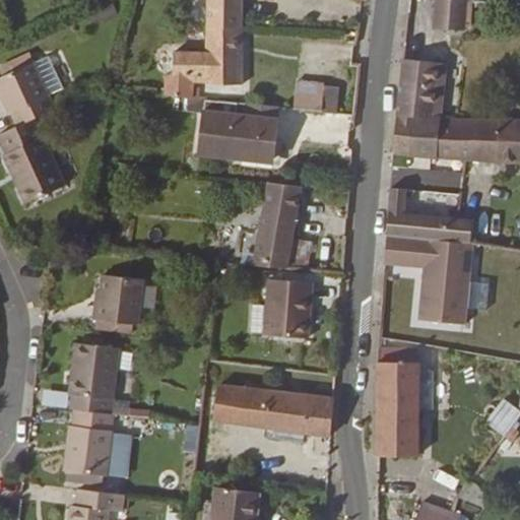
[(208,0),(207,28),(243,30),(245,0),(208,0)]
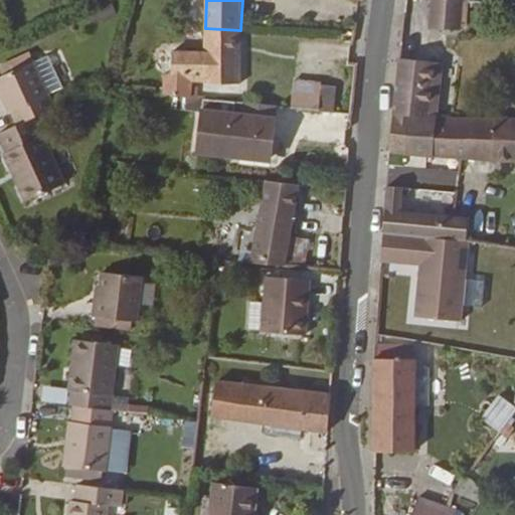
[(460,0),(431,0),(428,23),(458,26),(460,0)]
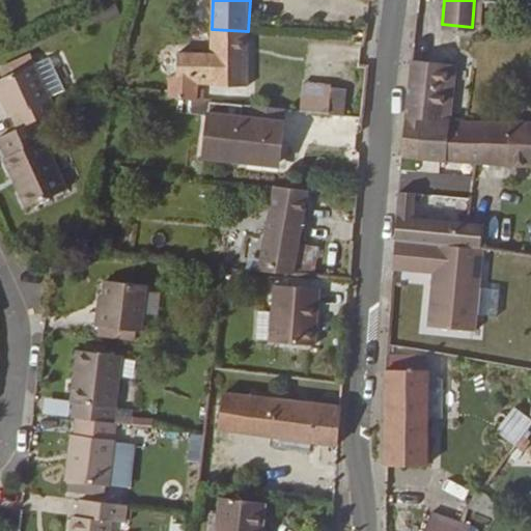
[(211,48),(210,78),(245,79),(248,31),(212,29),(211,48)]
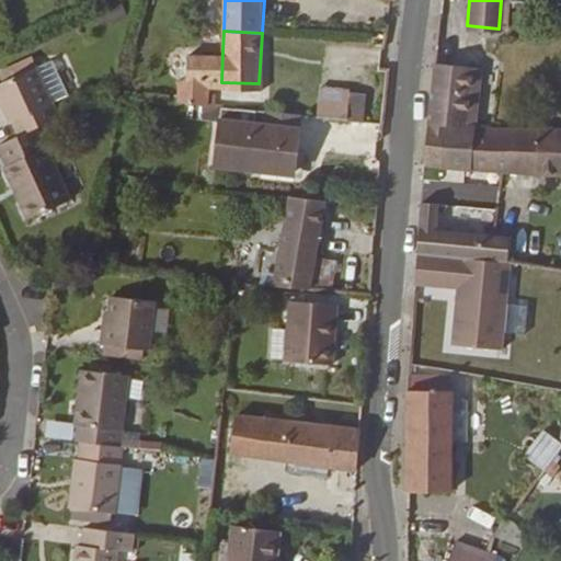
[(209,81),(221,82),(222,50),(186,49),(184,71),(209,73),(209,81)]
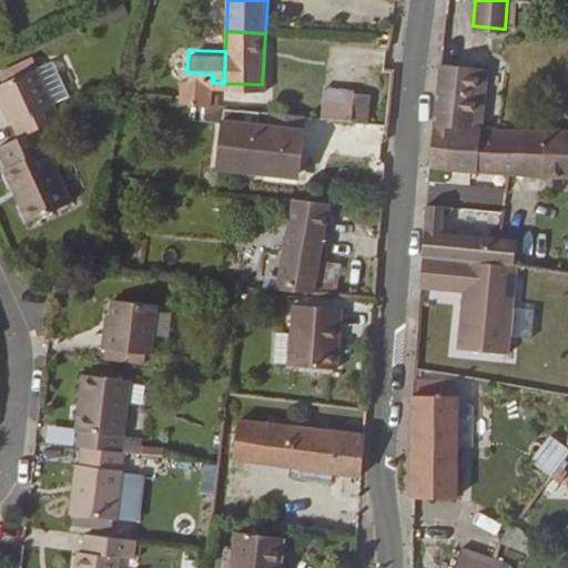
[(44,68),(60,105),(78,98),(62,60),(44,68)]
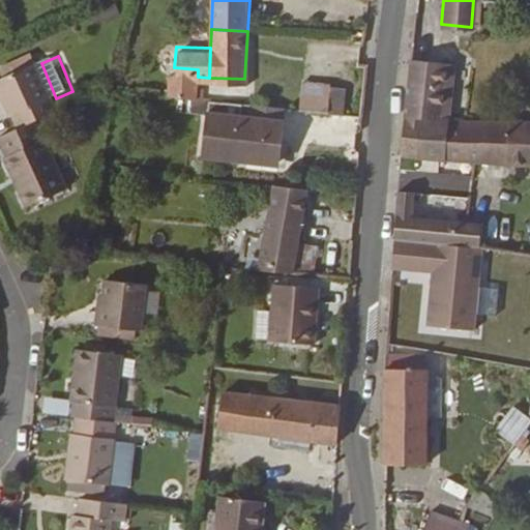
[(404,85),(395,155),(412,156),(419,156),(422,113),(446,115),(451,63),(408,57),(404,85)]
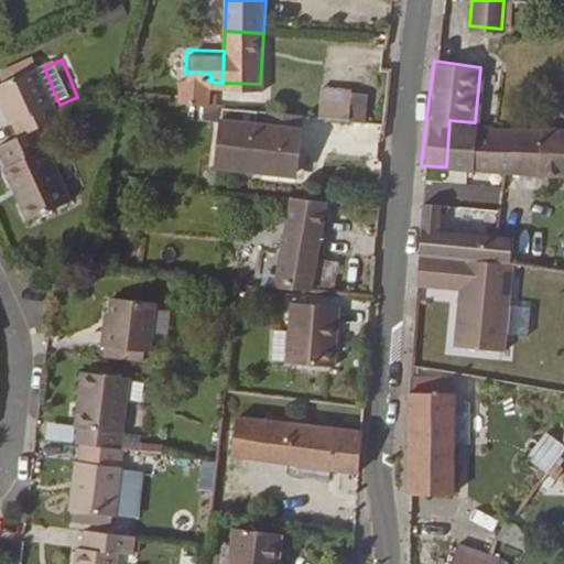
[(26,134),(46,126),(65,118),(60,105),(44,67),(0,85),(0,89),(14,125),(21,122),(26,134)]
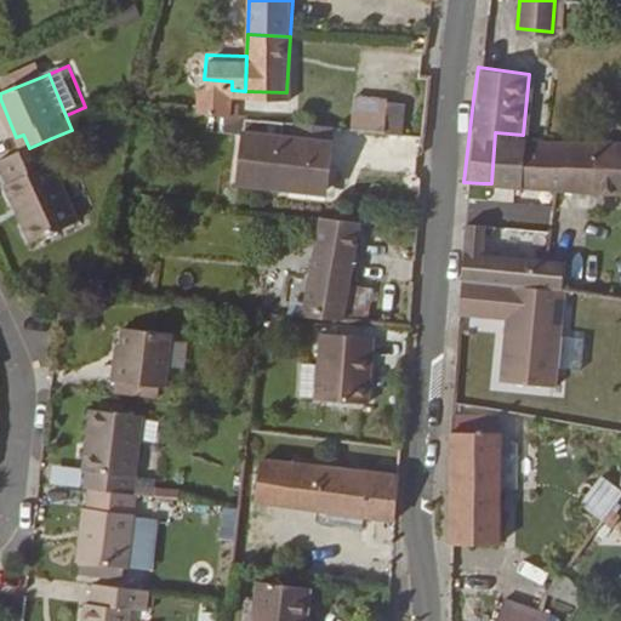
[(198,78),(197,110),(239,115),(240,100),(231,100),(232,90),(232,81),(204,79),(198,78)]
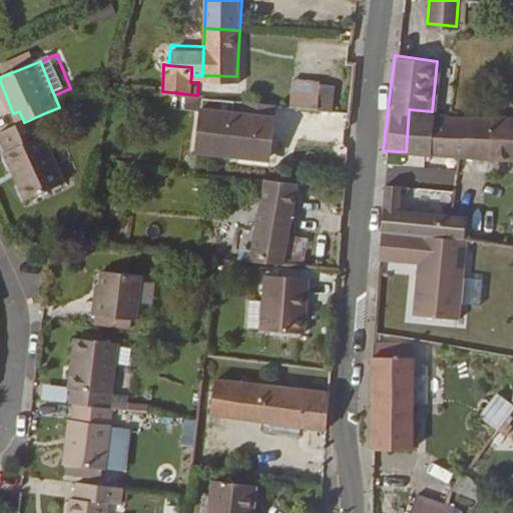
[(293,80),(289,106),(316,108),(318,85),(318,82),(293,80)]
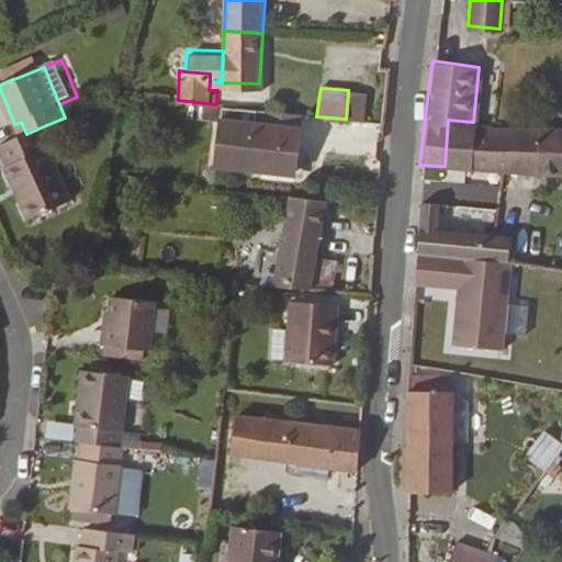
[(362,121),(367,94),(348,93),(346,119),(362,121)]
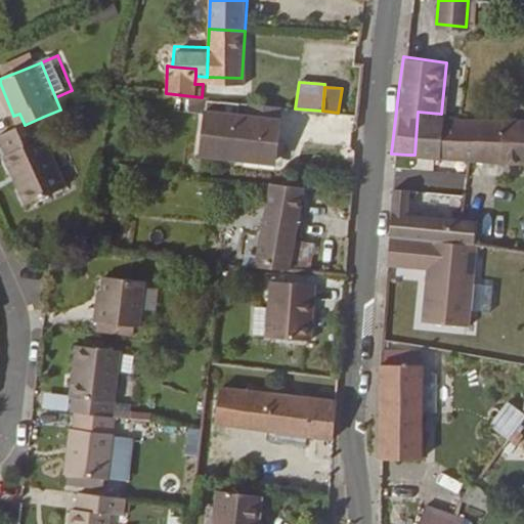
[(279,106),(247,101),(245,117),(204,111),(198,155),(229,160),(231,154),(274,158),(279,106)]
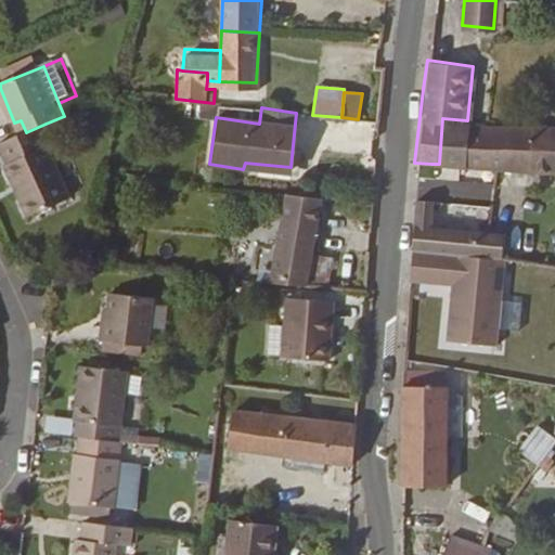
[(442,118),(439,164),(490,166),(502,167),(504,126),(467,120),(442,118)]
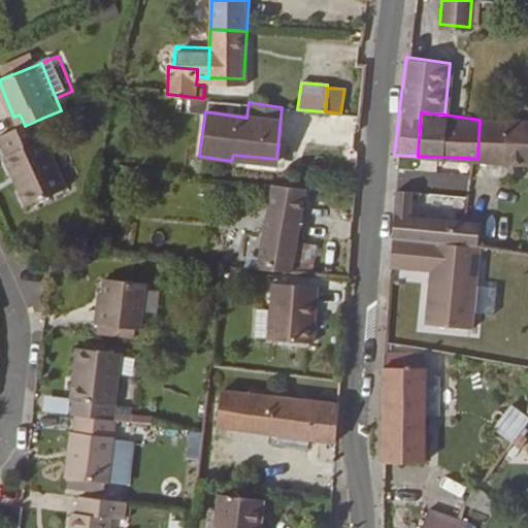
[(25,126),(6,135),(14,154),(11,156),(32,203),(72,186),(43,118),(25,126)]
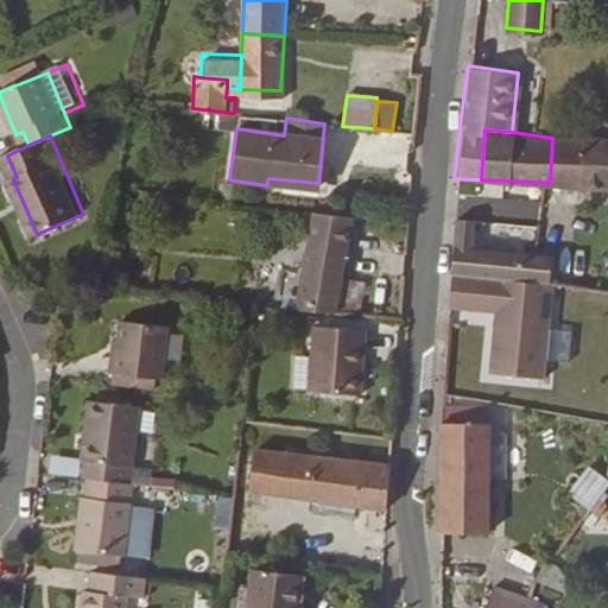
[(607,140),(593,141),(552,138),(550,183),(607,185),(607,140)]
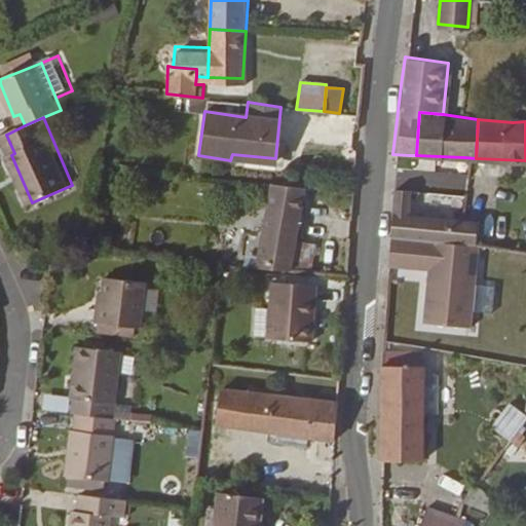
[(306,187),(270,184),(255,267),(308,272),(313,249),(296,245),(306,187)]
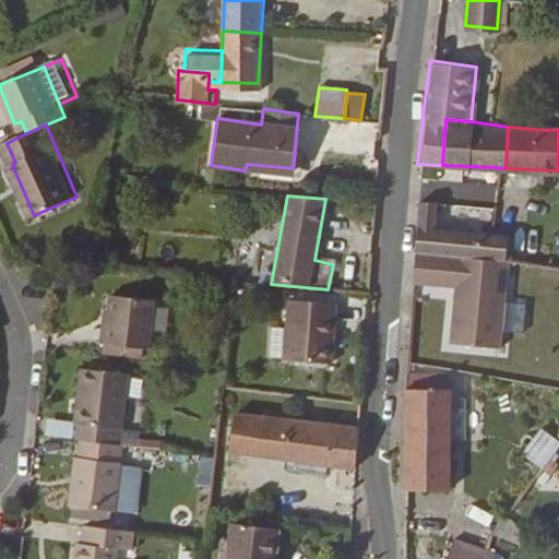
[(415,200),(409,249),(502,260),(507,261),(508,237),(491,235),(431,227),(433,202),(415,200)]
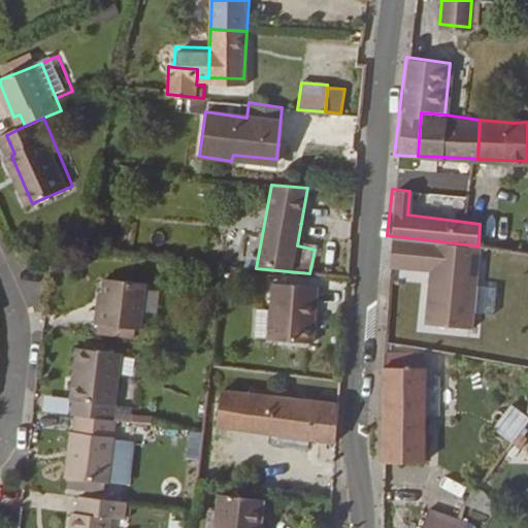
[(470,321),(474,245),(387,235),(385,263),(424,265),(421,318),(470,321)]
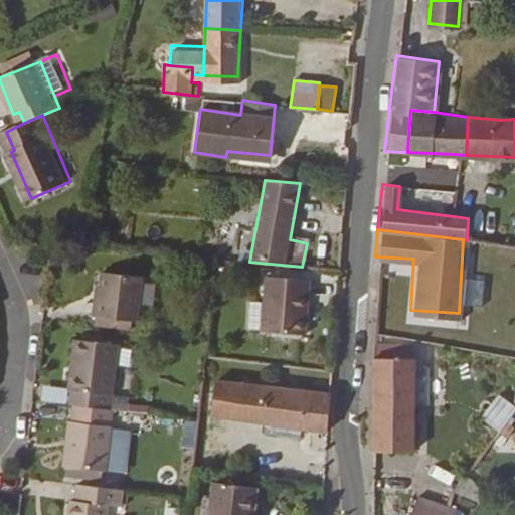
[(126,323),(133,324),(138,279),(97,275),(95,291),(94,303),(90,302),(89,320),(91,320),(126,323)]
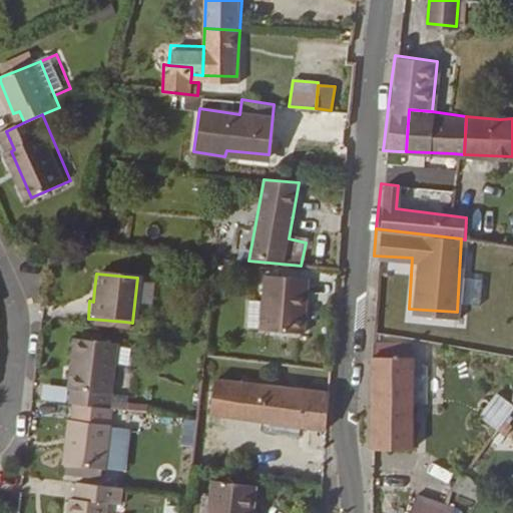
[(254,329),(298,333),(303,278),(260,275),(254,329)]
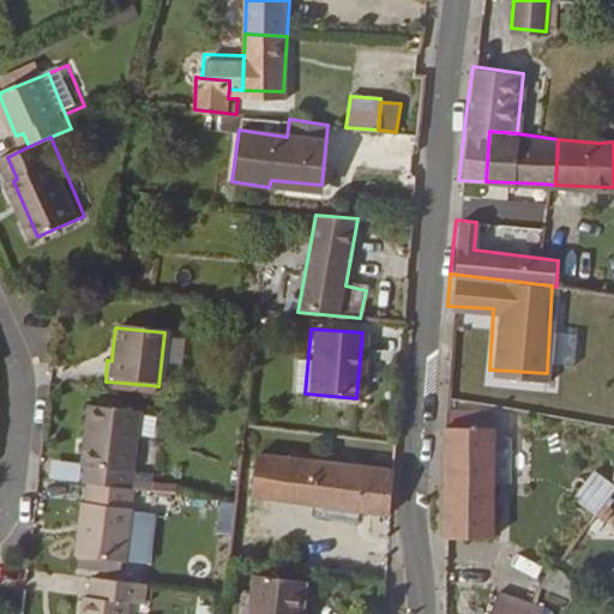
[(149,396),(150,385),(108,381),(107,391),(149,396)]
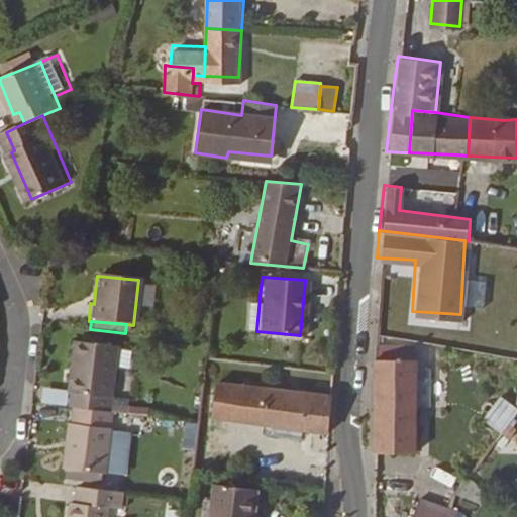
[(70,397),(70,409),(72,409),(107,413),(116,349),(73,343),(65,396),(70,397)]
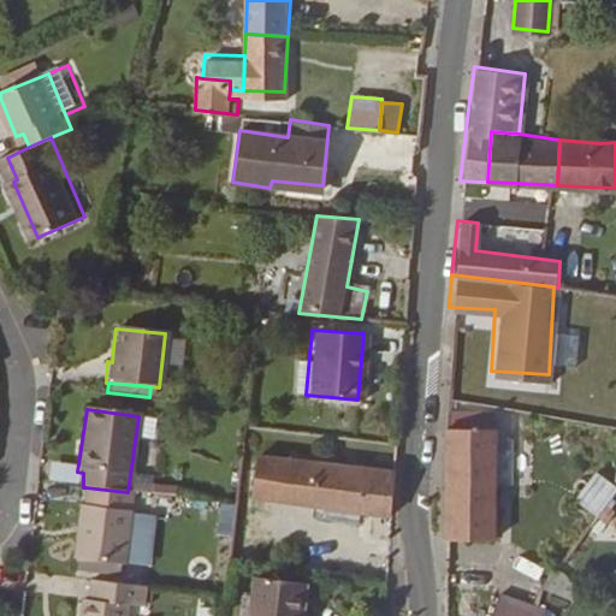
[(467,410),(467,422),(487,424),(492,425),(492,410),(467,410)]
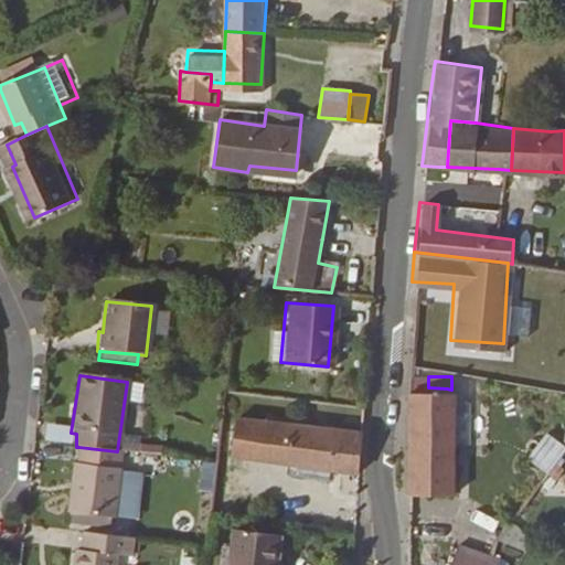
[(451,376),(451,390),(472,401),(472,377),(451,376)]
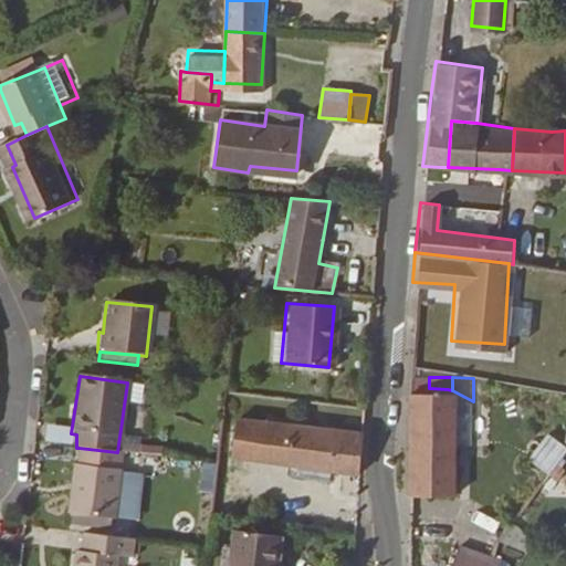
[(429,388),(408,386),(406,494),(453,491),(452,442),(452,390),(448,389),(429,388)]
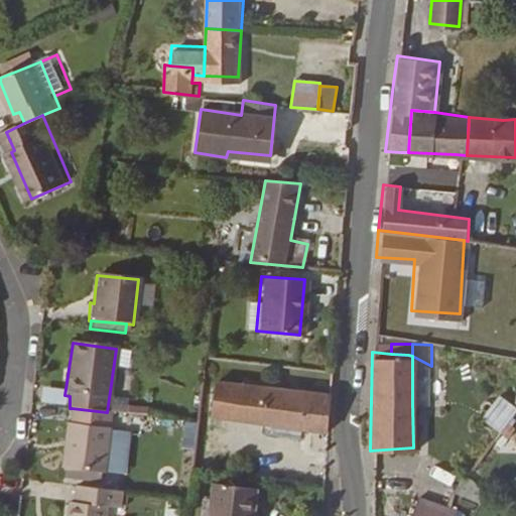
[(412,356),(412,403),(430,403),(431,366),(412,356)]
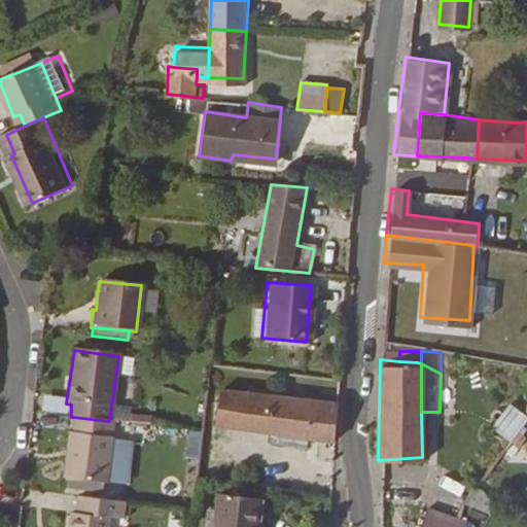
[(338,400),(209,380),(204,431),(253,431),(335,443),(338,400)]
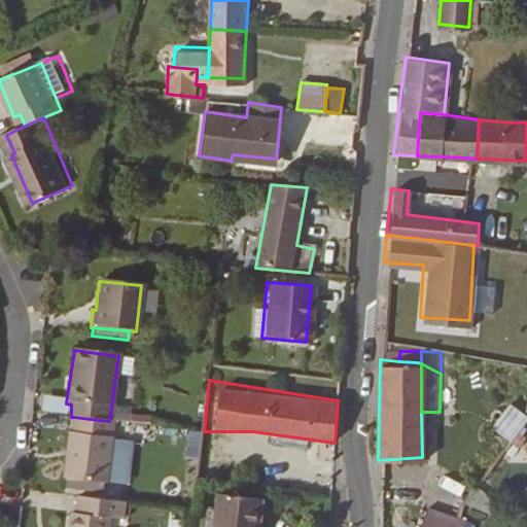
[(514,440),(526,419),(526,416),(507,403),(493,425),(514,440)]
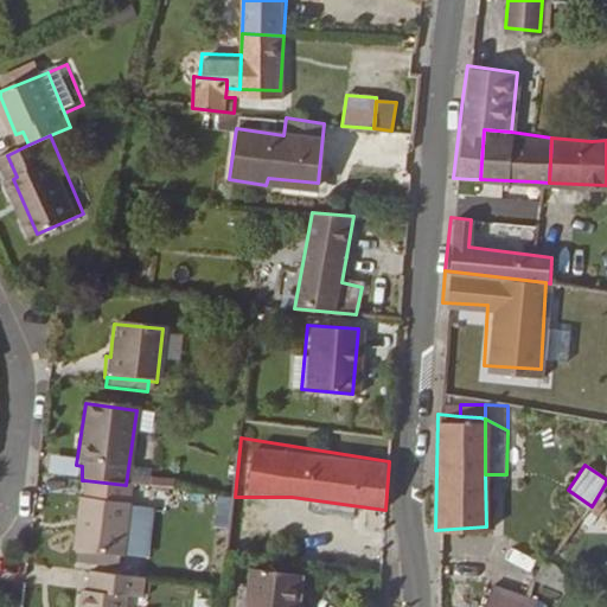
[(126,485),(84,480),(81,500),(76,500),(70,551),(72,553),(114,558),(119,560),(129,486),(126,485)]
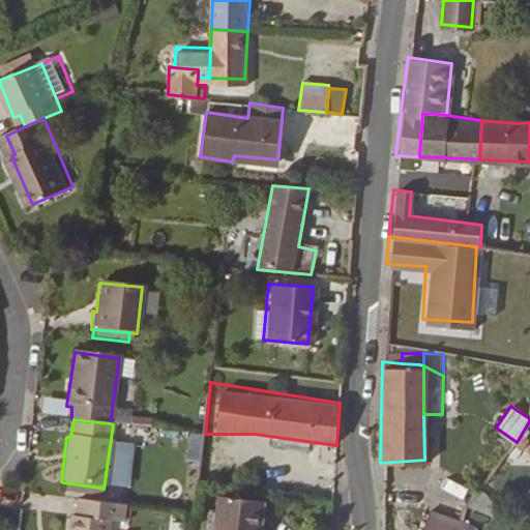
[(62,491),(98,497),(99,488),(63,482),(62,491)]
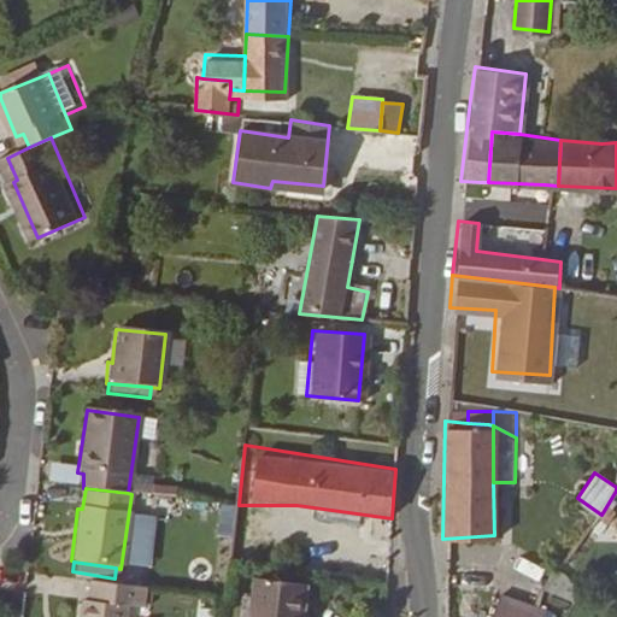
[(257,569),(250,616),(298,616),(305,575),(257,569)]
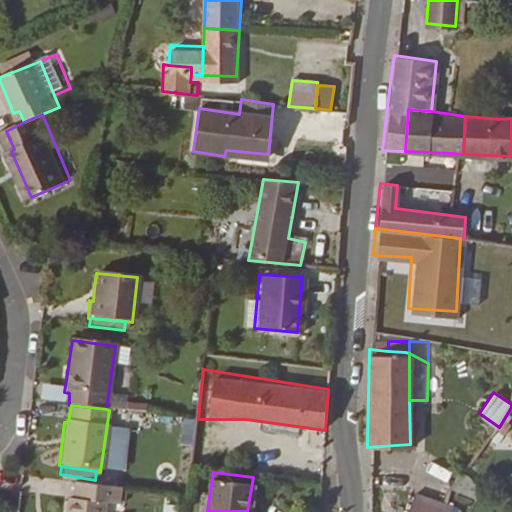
[(120,487),(75,482),(73,500),(67,500),(65,511),(103,511),(104,506),(116,506),(120,487)]
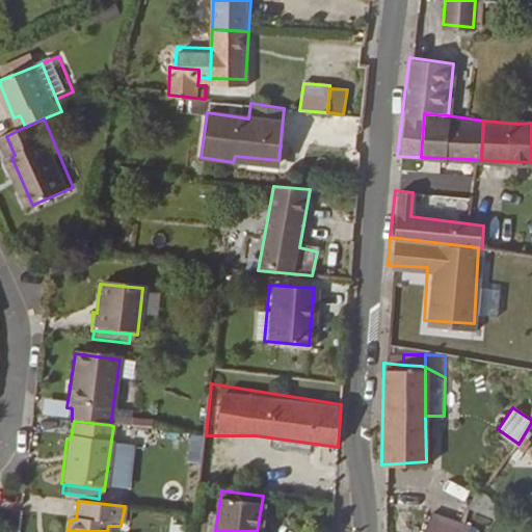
[(421,531),(461,531),(466,521),(429,509),(421,531)]
